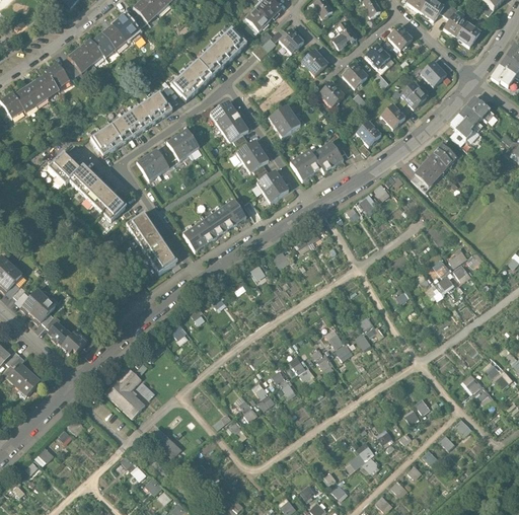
[(147,22),(158,12),(148,0),(140,0),(133,7),(138,13),(146,21),(147,22)]
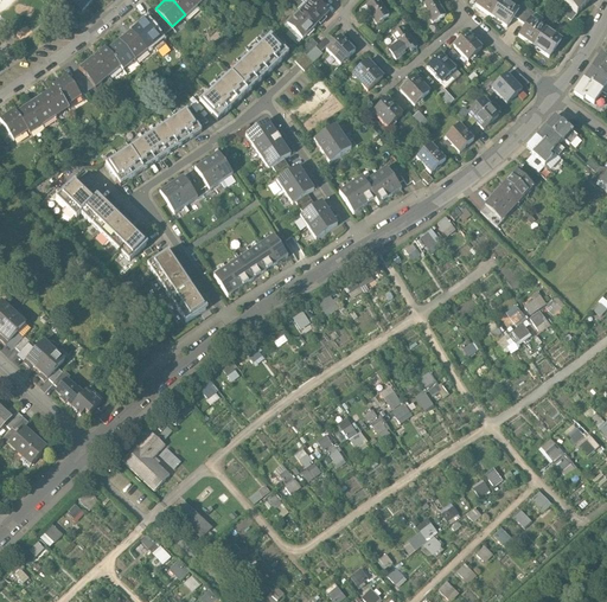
[(185,14),(197,5),(192,0),(173,0),(185,14)]
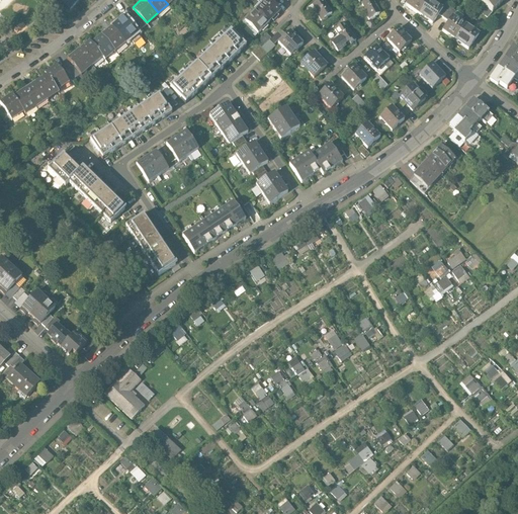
[(262,0),(256,6),(269,19),(280,8),(273,0),(262,0)]
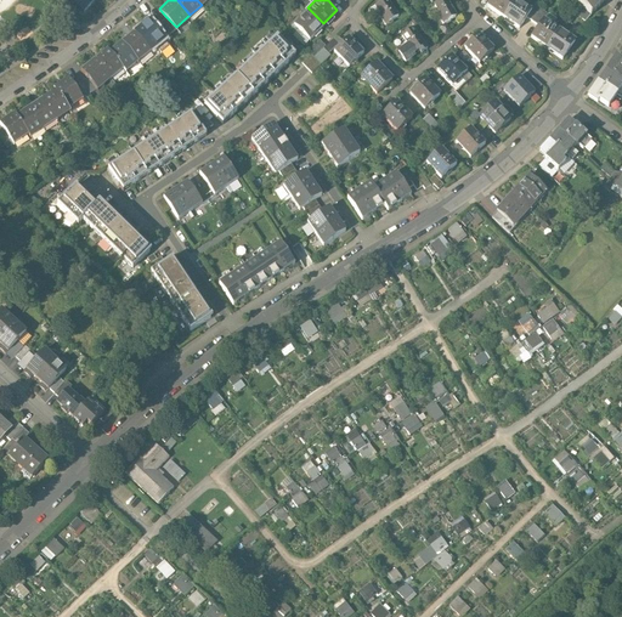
[(378,0),(368,6),(375,17),(380,13),(385,21),(397,13),(389,0),(378,0)]
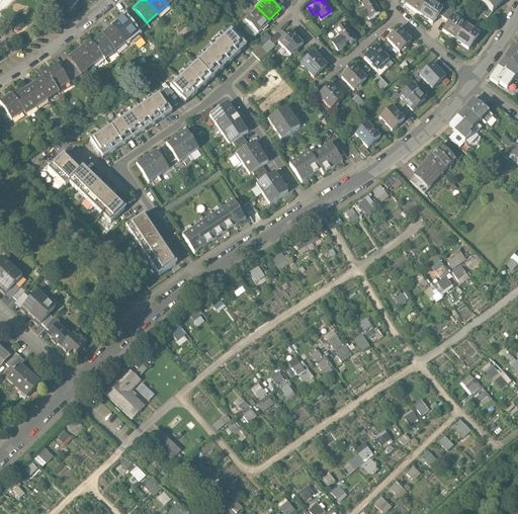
[(379,11),(372,0),(363,0),(361,1),(365,8),(364,9),(369,17),(379,11)]
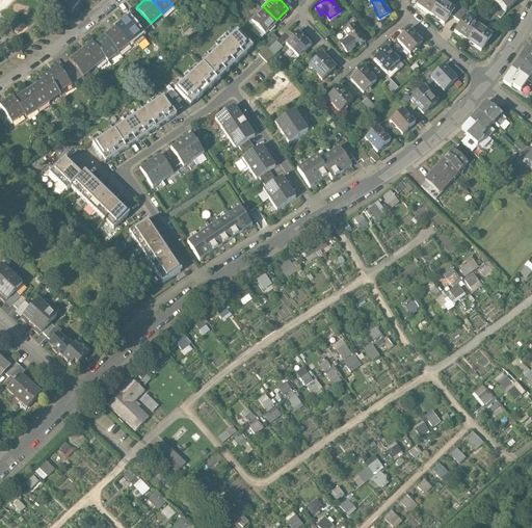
[(419,0),(418,2),(430,11),(439,0),(419,0)]
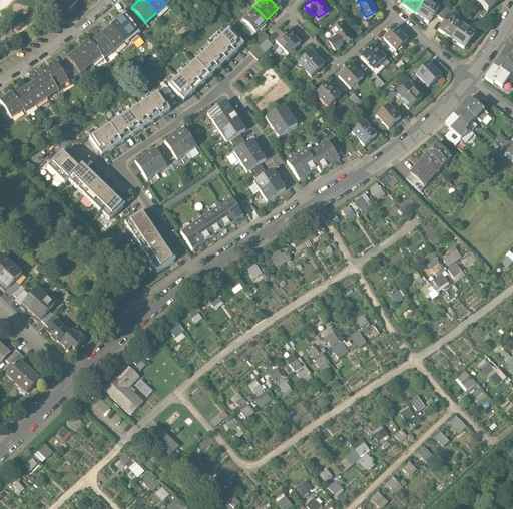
[(438,6),(429,0),(423,0),(415,11),(428,20),(434,11),(438,6)]
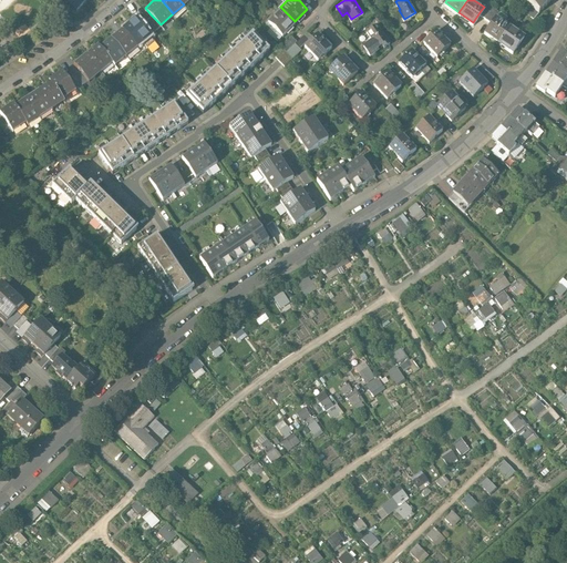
[(534,16),(538,10),(527,0),(522,7),(534,16)]
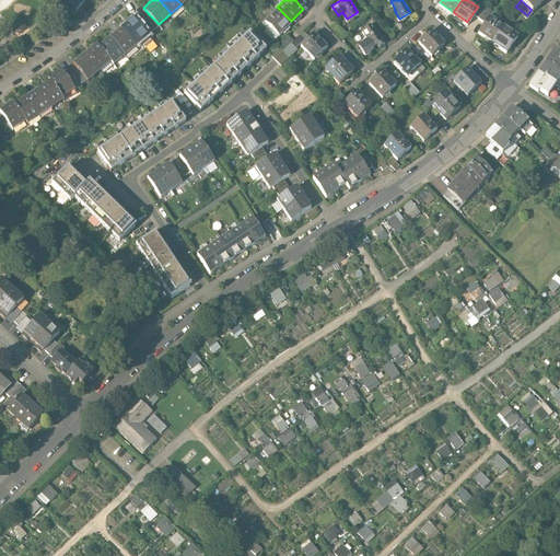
[(521,0),(532,10),(540,0),(521,0)]
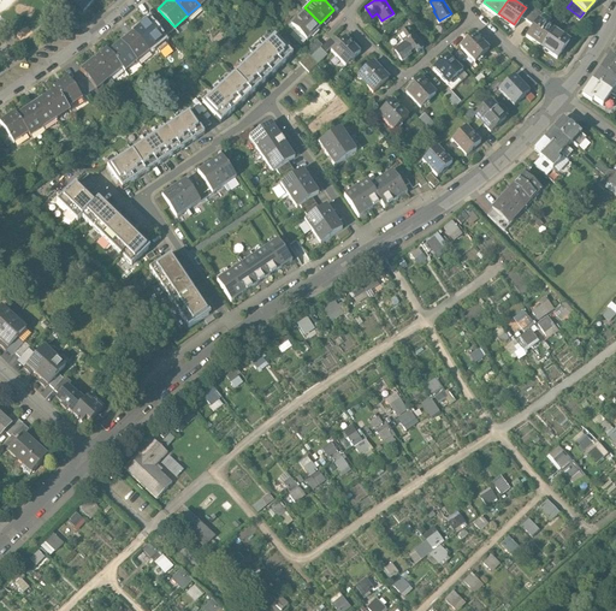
[(526,7),(521,13),(534,23),(538,18),(543,11),(529,1),(526,7)]
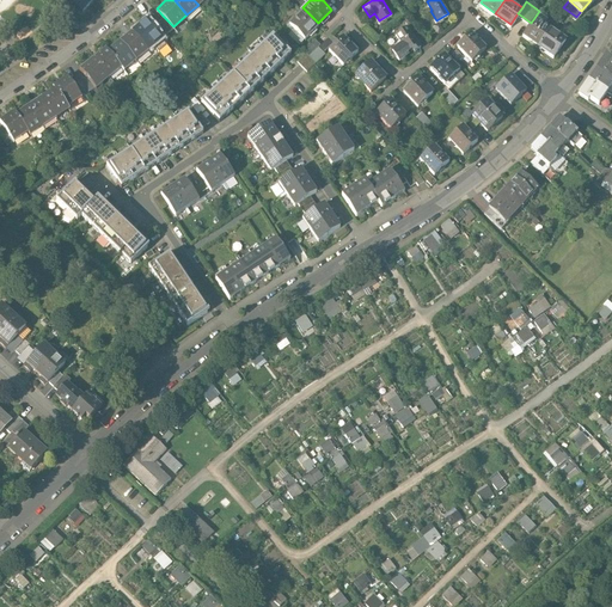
[(305,36),(318,23),(303,7),(291,20),(305,36)]
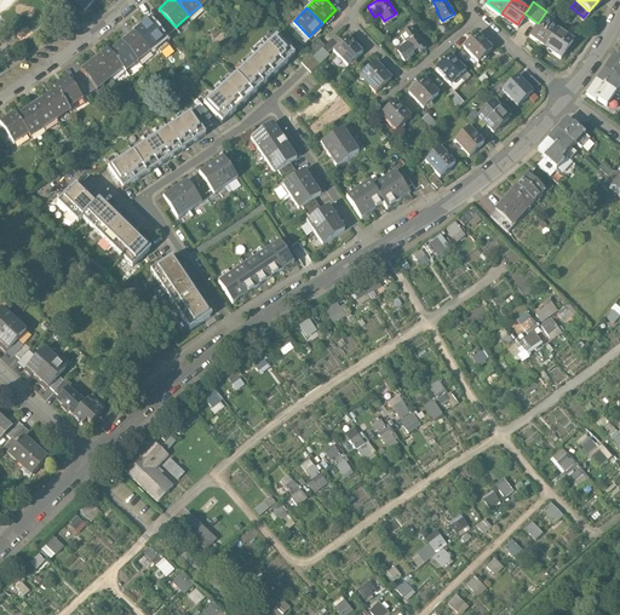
[(174,26),(165,16),(154,26),(164,36),(174,26)]
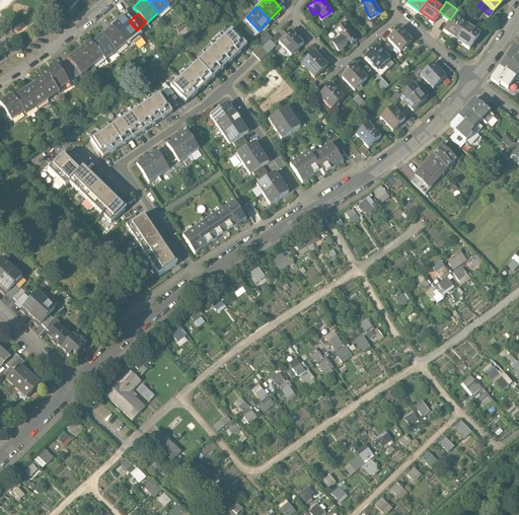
[(124,15),(113,24),(126,41),(137,31),(137,30),(129,21),(124,15)]
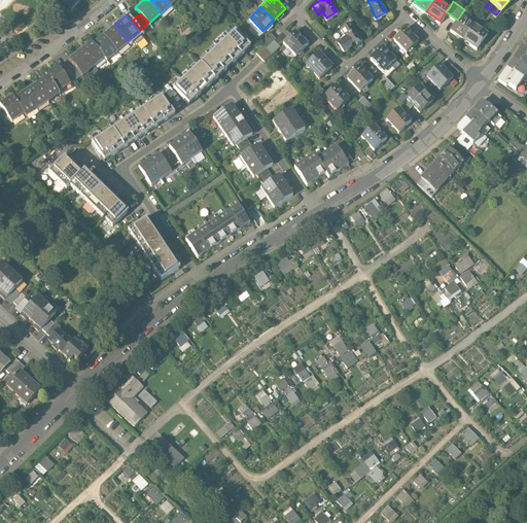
[(451,29),(463,38),(473,25),(460,15),(457,20),(451,29)]
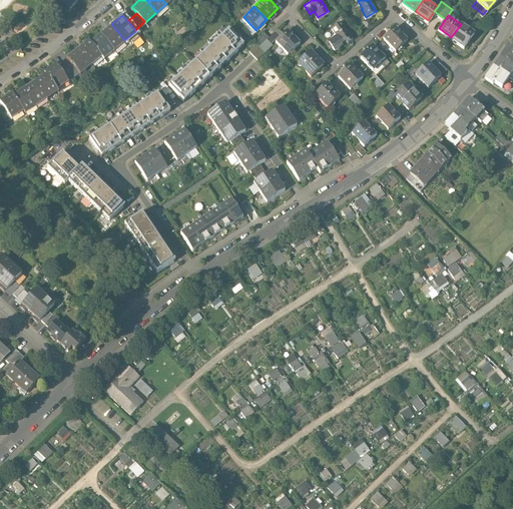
[(319,30),(308,18),(303,22),(314,34),(319,30)]
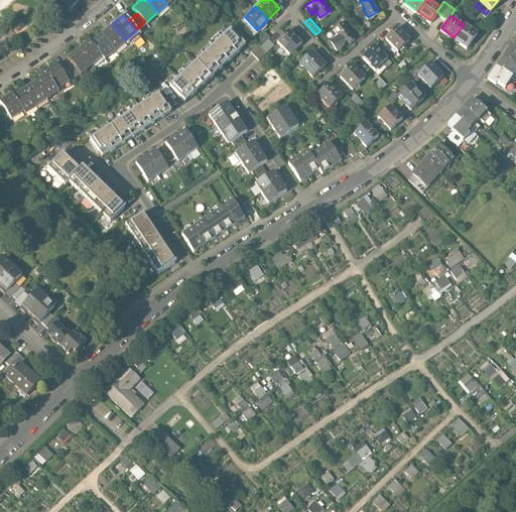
[(354,38),(343,20),(334,27),(338,34),(330,39),(337,48),(348,40),(349,41),(354,38)]
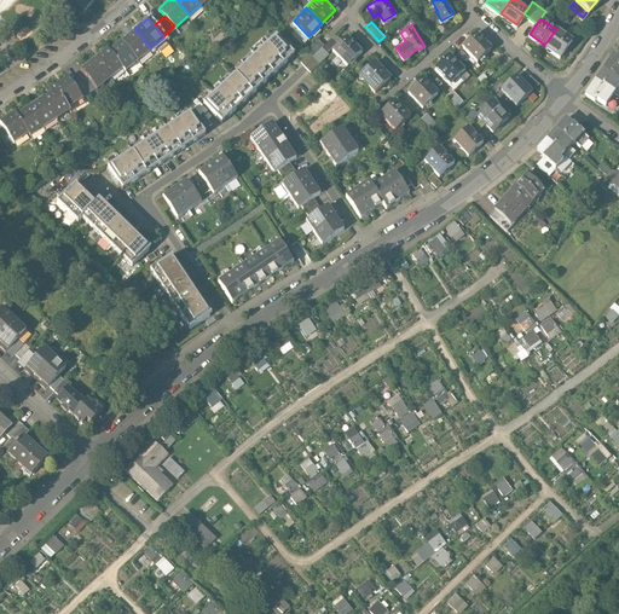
[(134,29),(121,39),(138,58),(150,48),(134,29)]
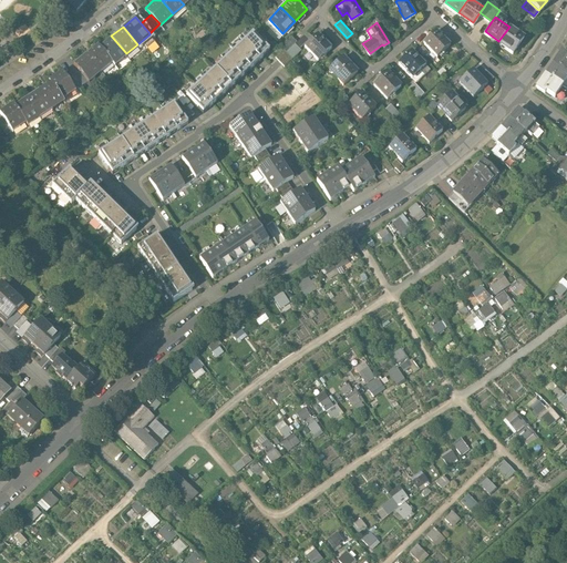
[(523,37),(509,27),(498,41),(513,51),(523,37)]
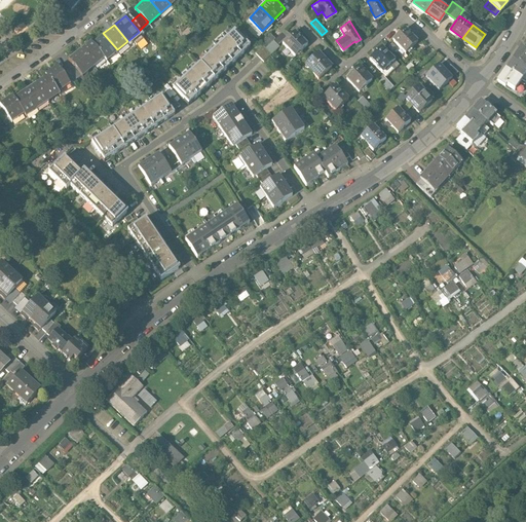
[(246,47),(251,43),(235,27),(227,36),(241,51),(246,47)]
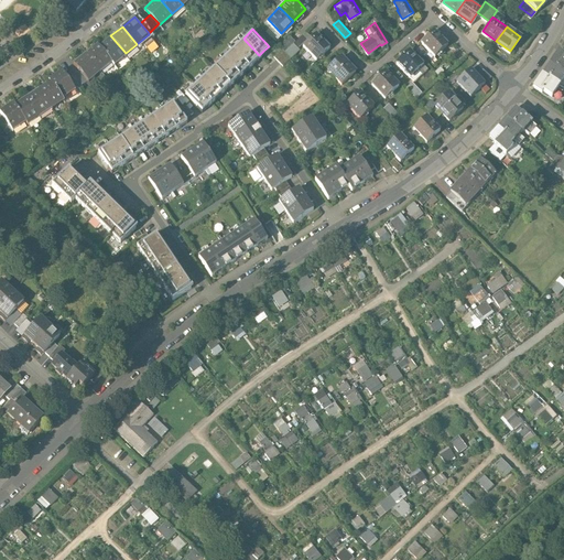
[(447,43),(434,29),(421,41),(434,55),(447,43)]
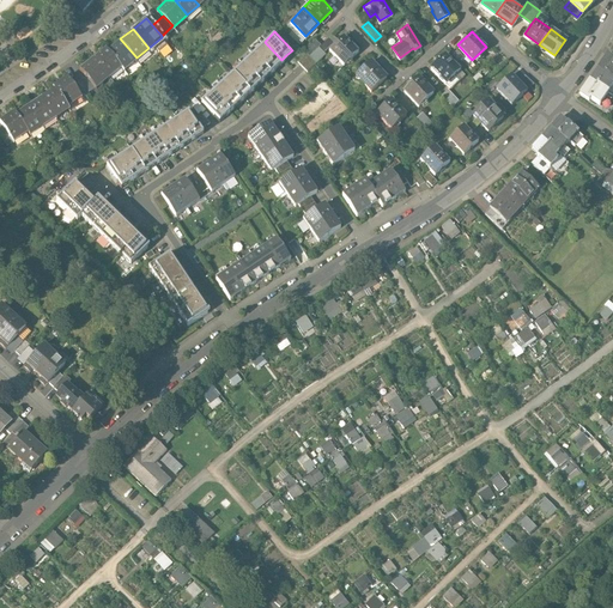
[(329,32),(321,41),(319,43),(325,48),(335,38),(329,32)]
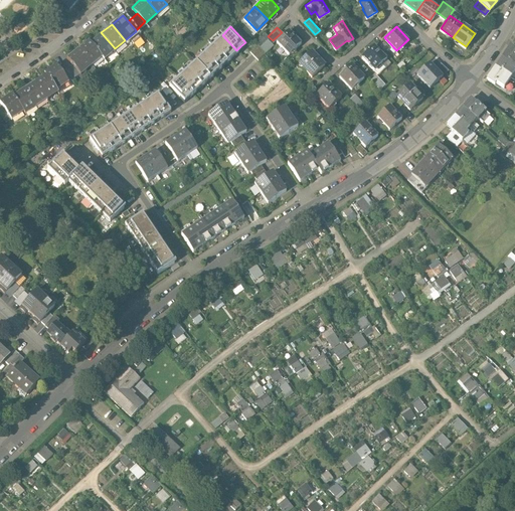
[(302,40),(289,27),(277,38),(289,51),(302,40)]
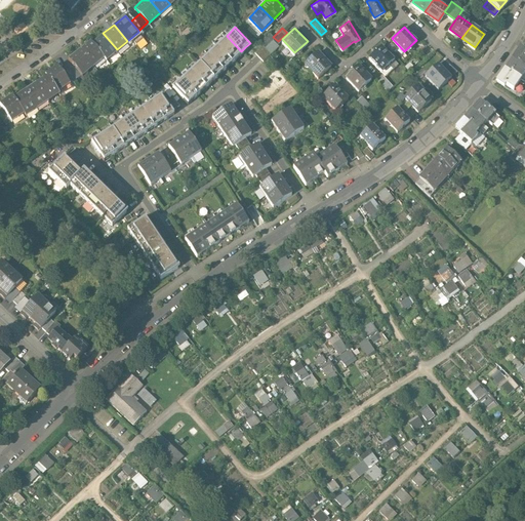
[(275,35),(270,30),(260,39),(263,41),(265,44),(273,37),(275,35)]
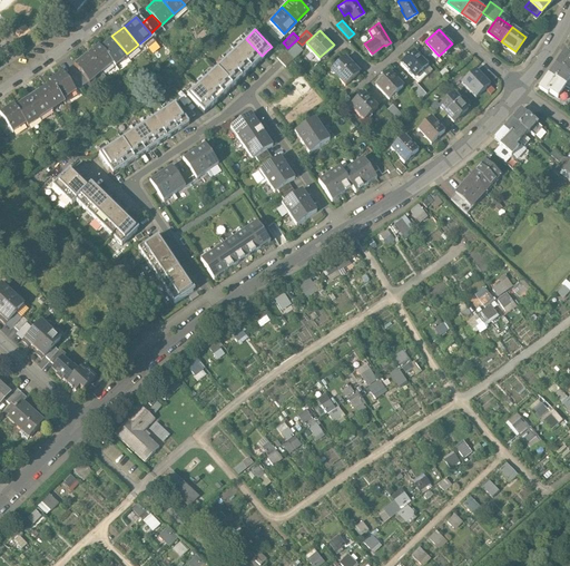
[(115,64),(127,54),(111,36),(101,46),(114,61),(115,64)]
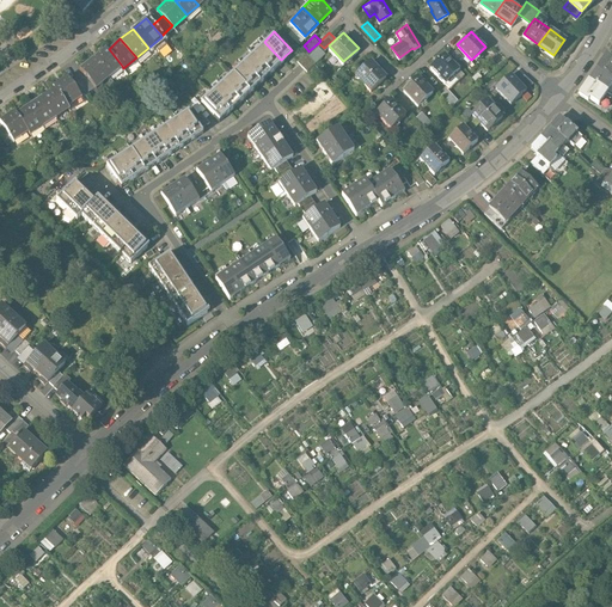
[(276,65),(281,60),(264,42),(254,51),(270,69),(276,65)]
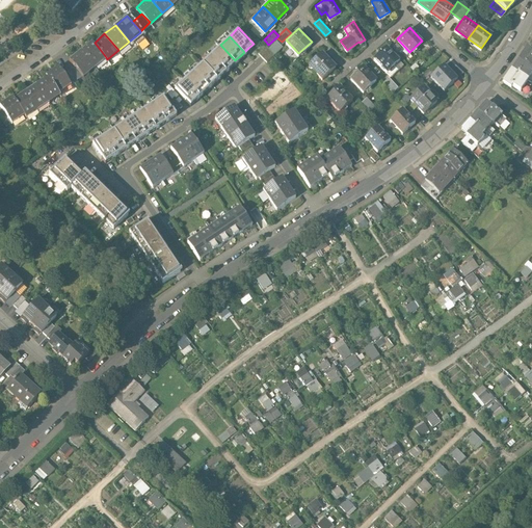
[(92,40),(81,49),(95,66),(106,57),(95,43),(92,40)]
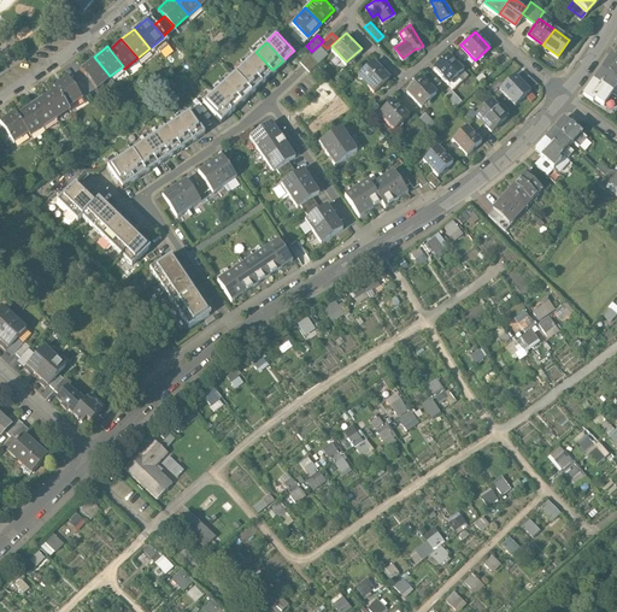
[(309,48),(300,57),(310,68),(318,59),(311,52),(309,48)]
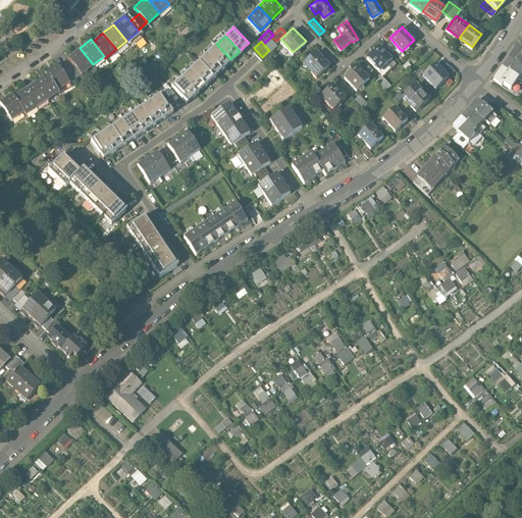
[(521,45),(518,43),(509,55),(521,64),(521,45)]
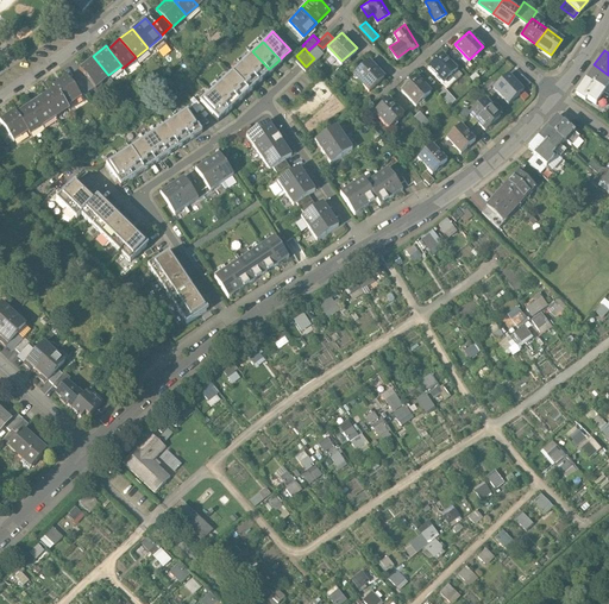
[(264,74),(269,69),(252,51),(242,61),(258,80),(264,74)]
